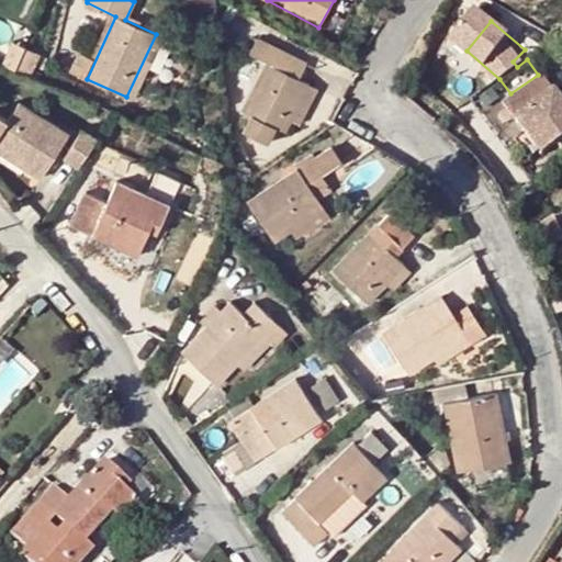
[(163,37),(156,34),(126,97),(134,100),(163,37)]
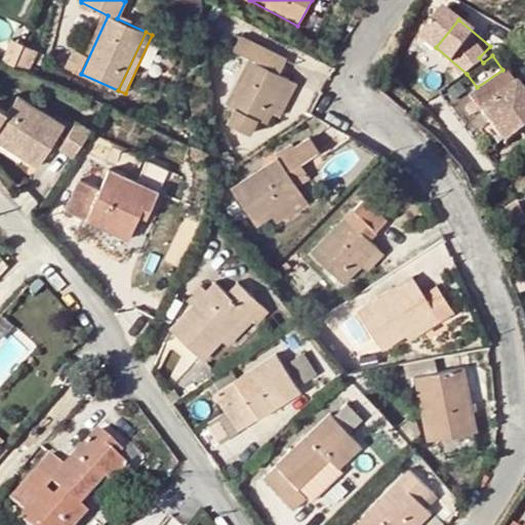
[(266,123),(270,113),(287,78),(278,73),(266,66),(273,50),(242,35),(235,50),(249,57),(227,104),(266,123)]
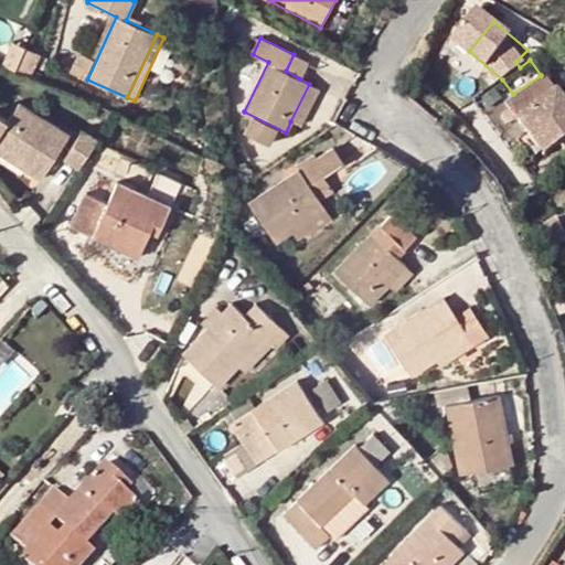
[(308,62),(294,54),(286,71),(299,78),(308,62)]
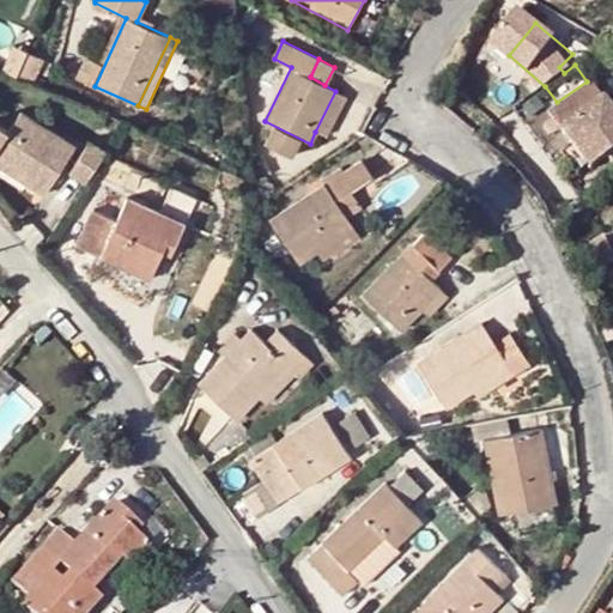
[(279,61),(265,91),(274,97),(289,66),(279,61)]
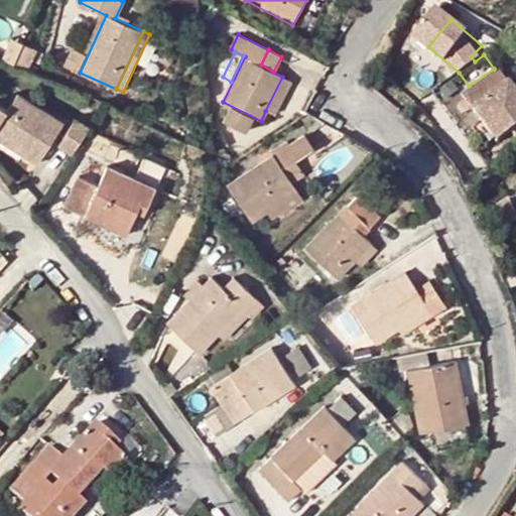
[(173,56),(165,52),(161,59),(170,63),(173,56)]
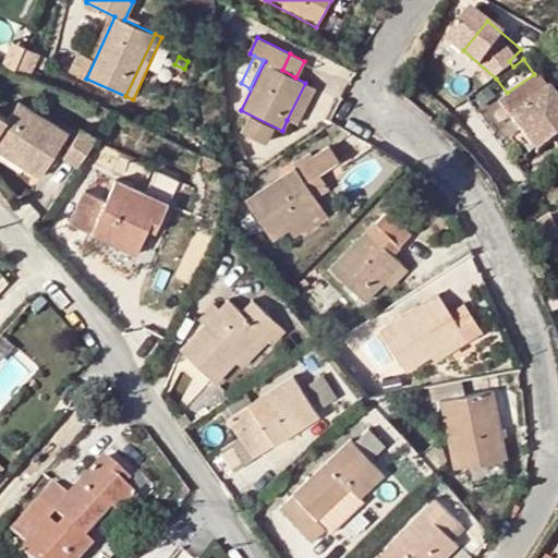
[(511,118),(537,155),(554,143),(557,148),(557,100),(541,76),(501,104),(505,108),(497,112),(505,122),(511,118)]
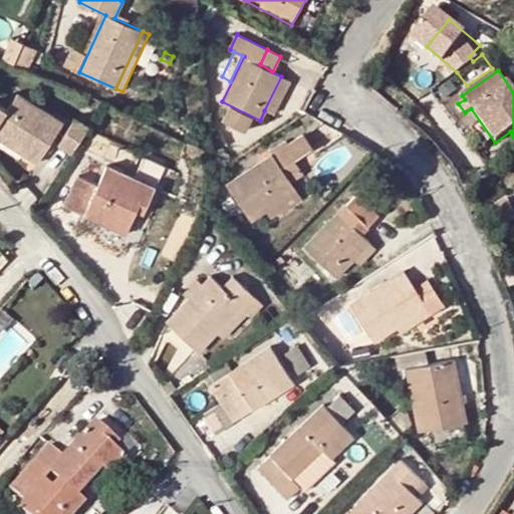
[(291,81),(281,76),(264,110),(274,115),(291,81)]
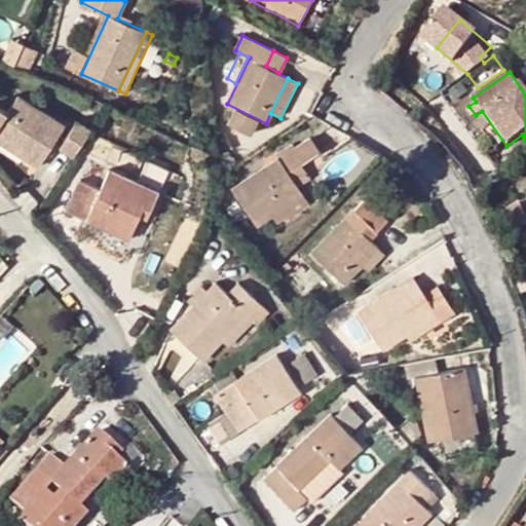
[(0,106),(0,134),(28,152),(25,156),(39,166),(54,144),(66,126),(20,96),(8,112),(0,106)]
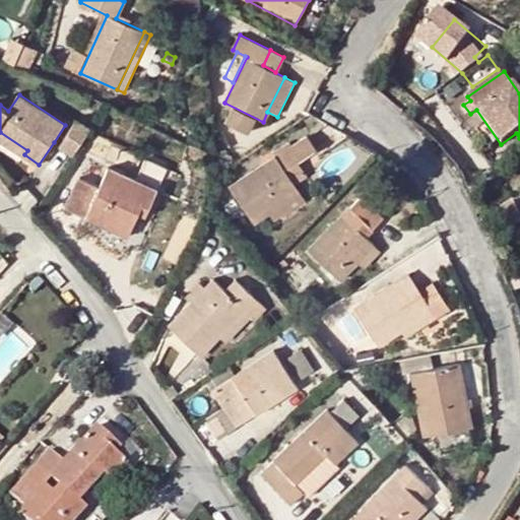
[(91,130),(77,121),(60,147),(74,155),(83,141),(91,130)]
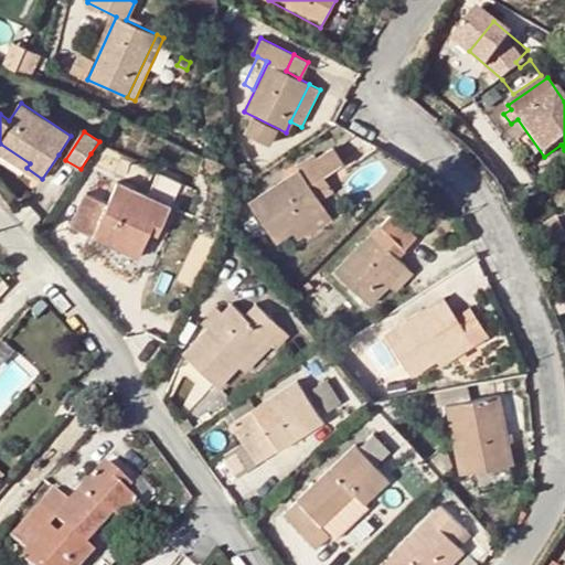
[(0,144),(0,151),(27,168),(30,163),(0,144)]
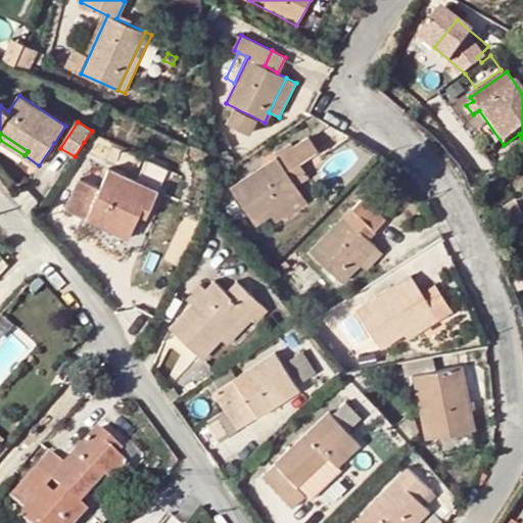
[(291,168),(299,162),(319,149),(310,137),(283,154),(291,168)]
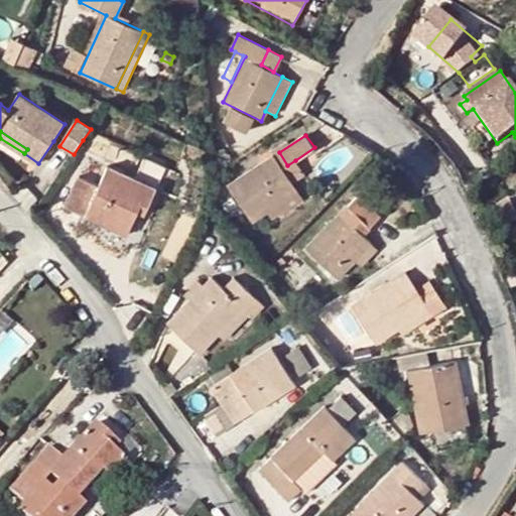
[(279,152),(273,156),(282,169),(287,165),(279,152)]
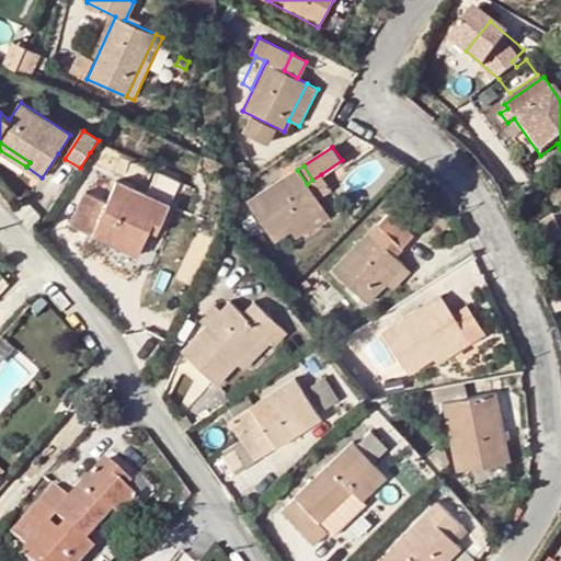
[(107,199),(87,191),(71,222),(92,232),(138,253),(149,229),(152,220),(160,225),(173,196),(181,180),(157,168),(146,192),(117,179),(107,199)]
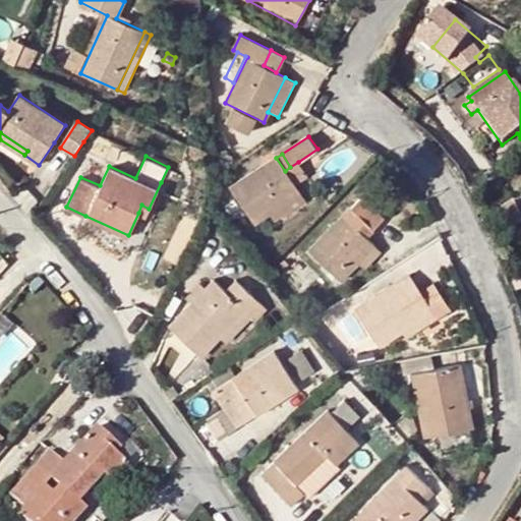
[(270,213),(300,193),(294,184),(285,171),(276,158),(231,188),(254,223),(270,213)]
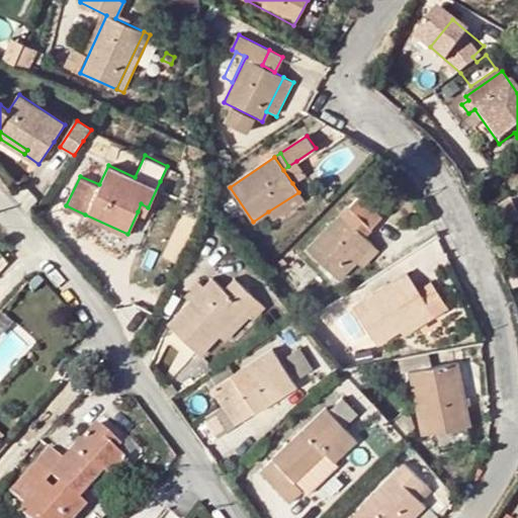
[(306,175),(296,161),(288,166),(283,170),(292,183),(306,175)]
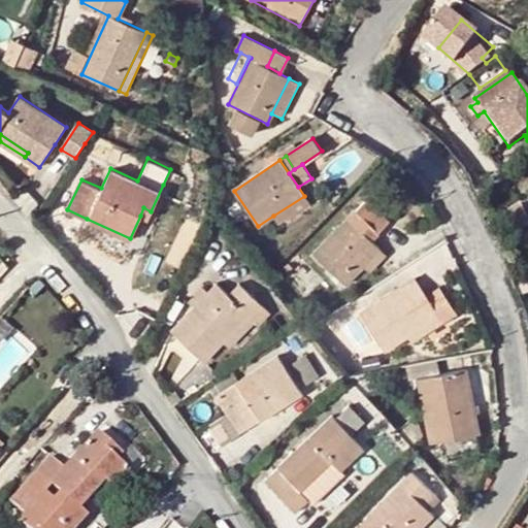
[(304,196),(273,216),(279,224),(309,203),(304,196)]
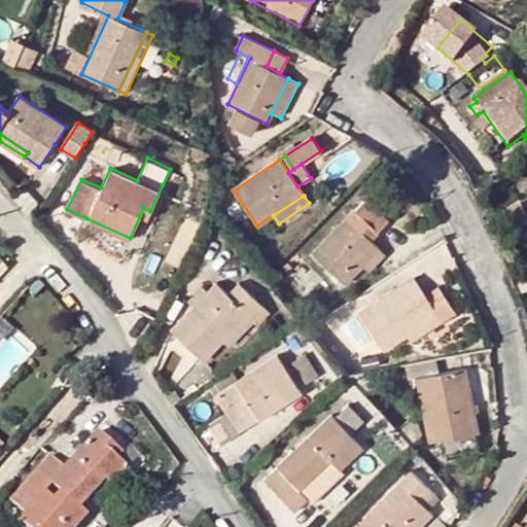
[(380,248),(371,239),(363,232),(370,224),(377,233),(389,220),(367,199),(313,252),(344,283),(362,265),(380,248)]
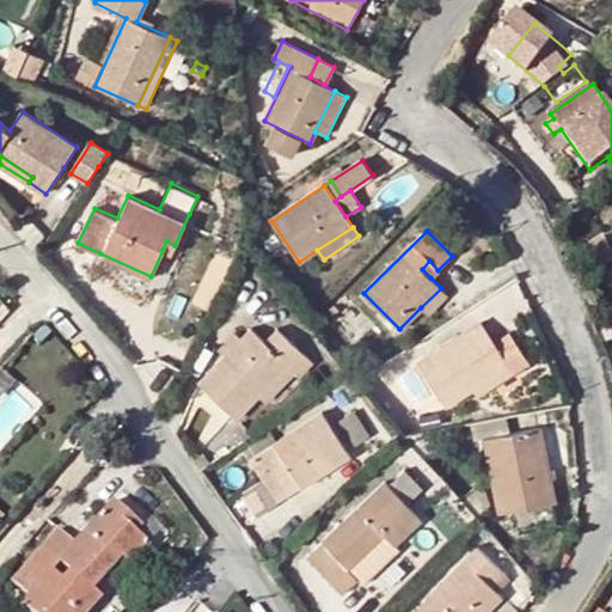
[(611,254),(604,236),(592,240),(603,264),(611,259),(611,254)]
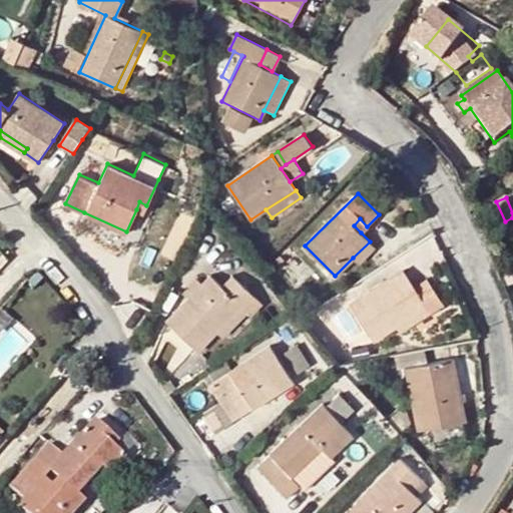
[(143,212),(146,205),(139,201),(136,209),(143,212)]
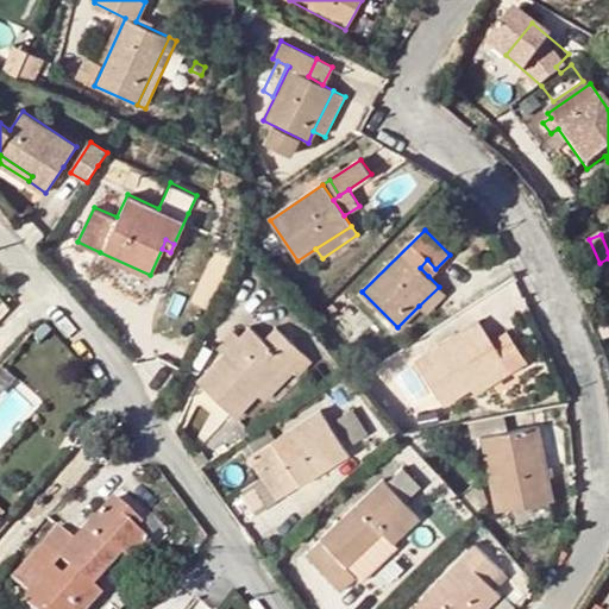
[(428,276),(435,269),(427,259),(420,268),(428,276)]
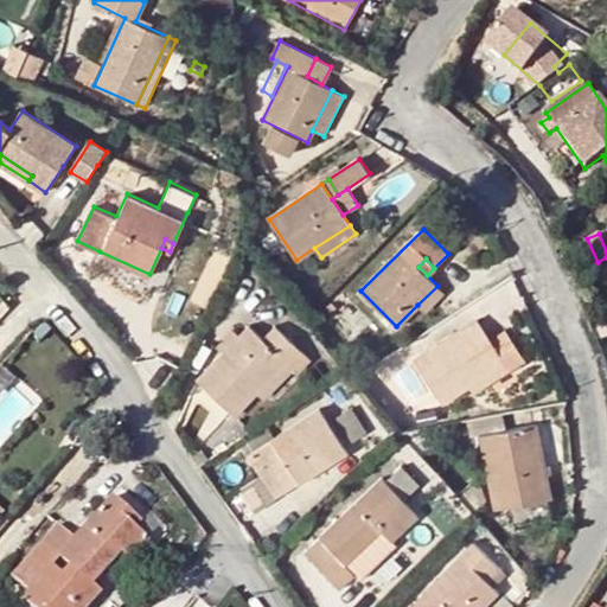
[(445,293),(438,286),(417,305),(425,312),(445,293)]
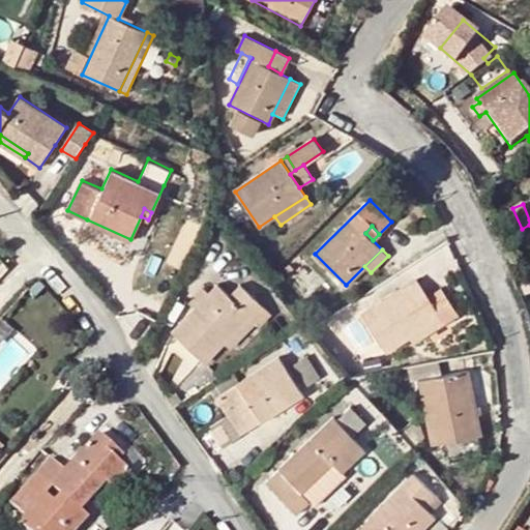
[(387,350),(411,334),(441,313),(446,320),(460,312),(441,284),(428,293),(416,276),(362,314),(387,350)]
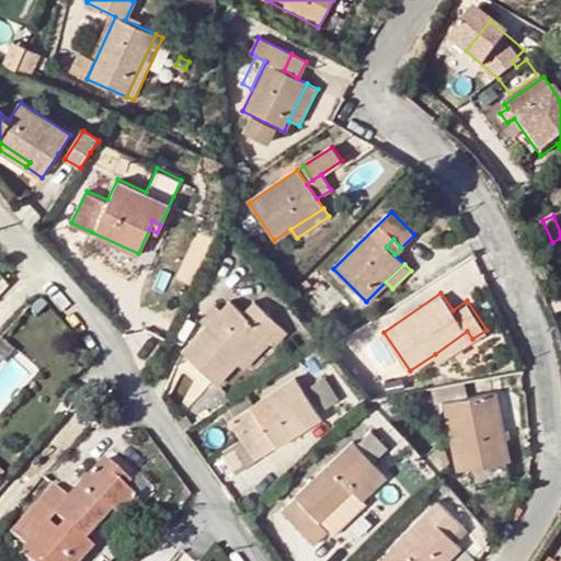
[(265,333),(273,341),(276,343),(288,331),(255,299),(242,311),(231,300),(222,310),(206,325),(182,351),(216,384),(238,362),(265,333)]
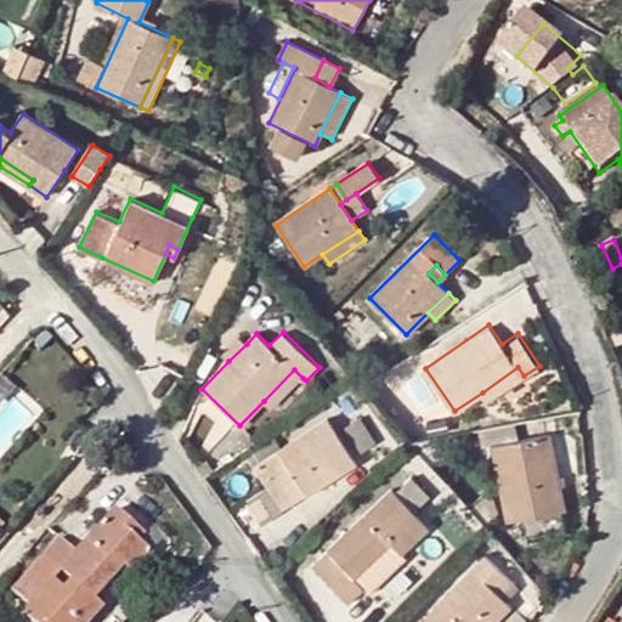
[(222,354),(228,361),(247,344),(239,337),(222,354)]
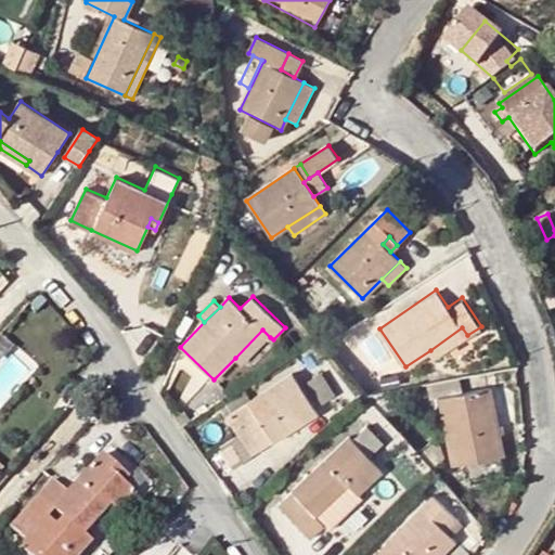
[(436,358),(467,335),(462,327),(430,350),(436,358)]
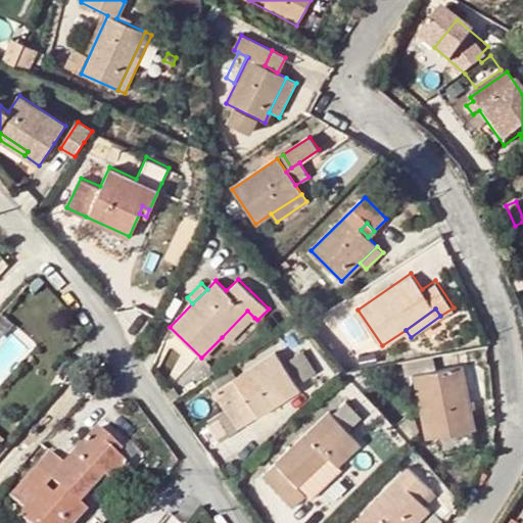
[(229,343),(254,318),(247,311),(222,337),(229,343)]
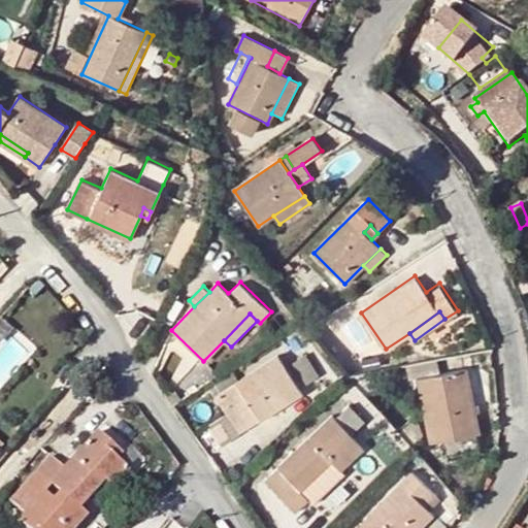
[(301,392),(277,355),(217,396),(240,432),(252,425),(238,403),(245,398),(259,420),(301,392)]
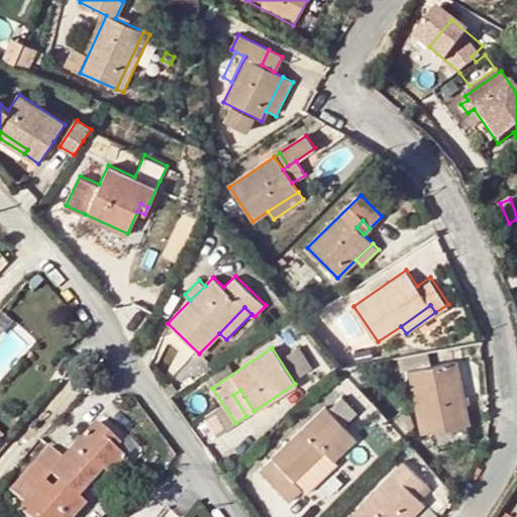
[(458,362),(410,371),(422,434),(430,432),(433,447),(469,441),(466,425),(470,424),(458,362)]
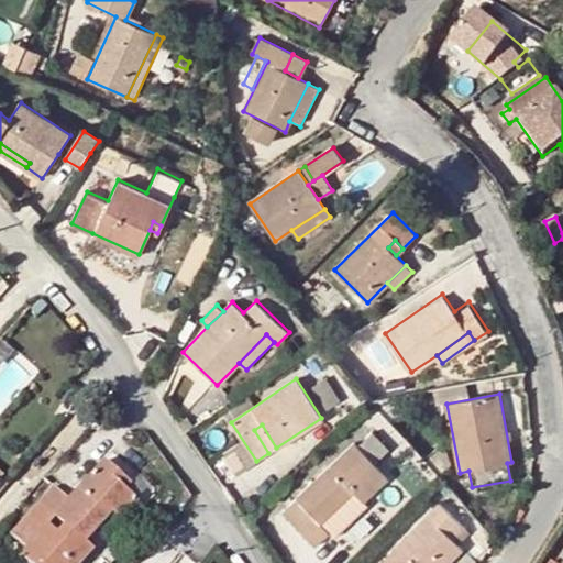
[(268,453),(276,448),(262,424),(254,430),(268,453)]
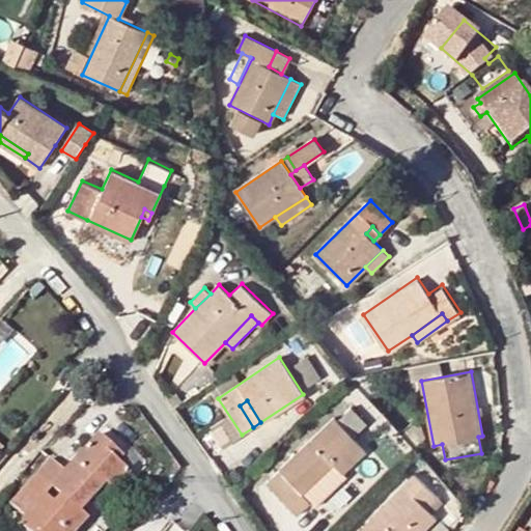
[(364,450),(334,418),(267,483),(297,514),(311,502),(303,494),(334,464),(342,472),(364,450)]
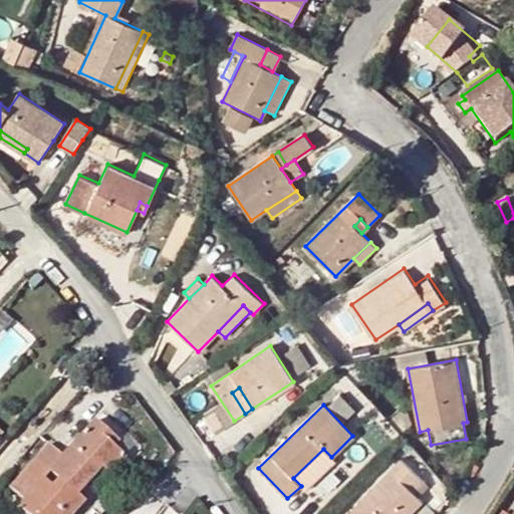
[(124,459),(114,449),(103,440),(109,434),(95,421),(62,458),(49,446),(9,490),(22,502),(16,508),(23,513),(74,513),(84,503),(79,497),(102,470),(109,476),(124,459)]
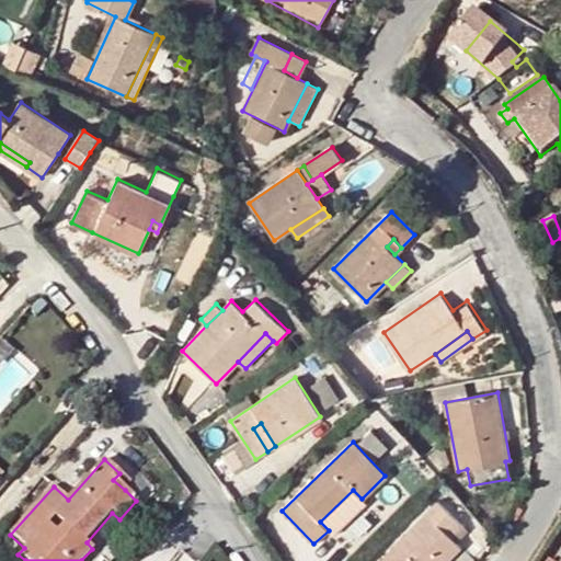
[(130,484),(119,473),(113,480),(125,490),(130,484)]
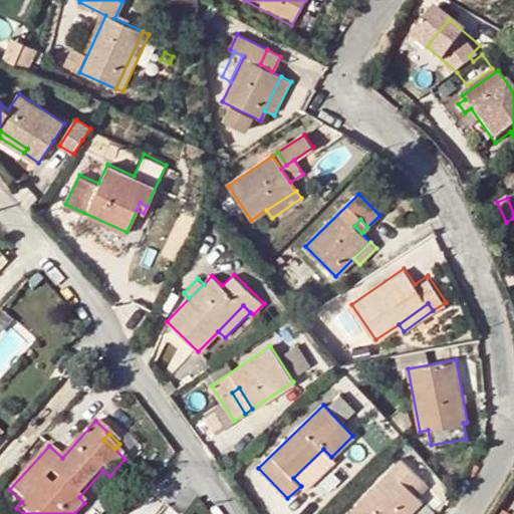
[(423,481),(402,459),(351,511),(353,513),(410,513),(422,501),(413,492),(423,481)]
